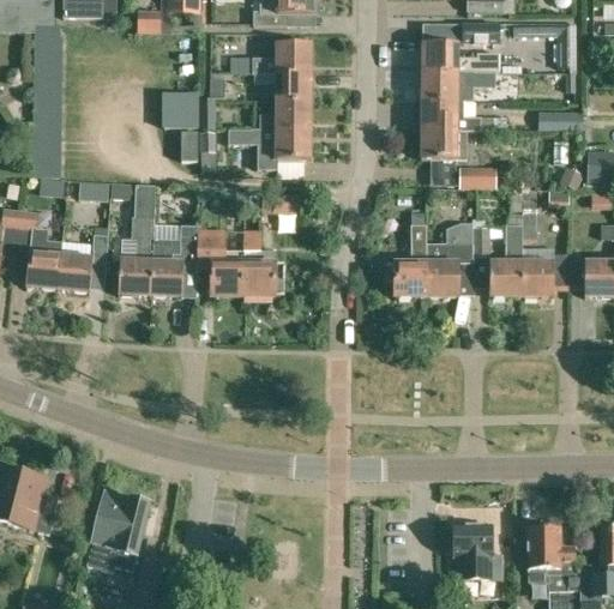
[(0,0),(0,31),(35,32),(35,23),(54,23),(53,0),(0,0)]
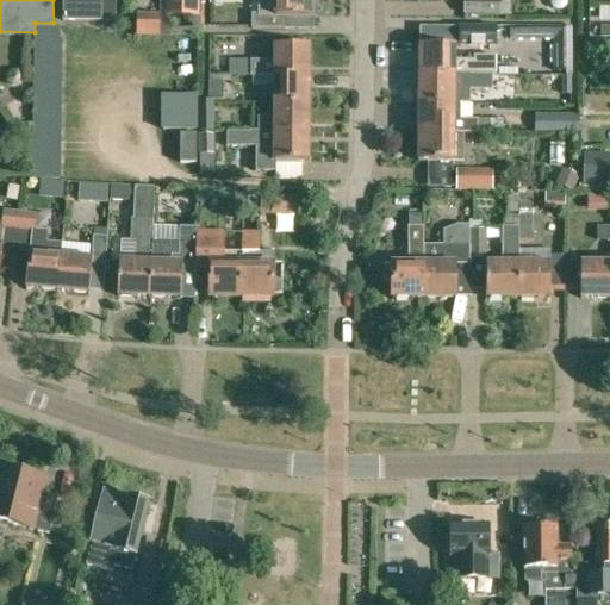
[(62,0),(62,17),(101,18),(101,0),(62,0)]
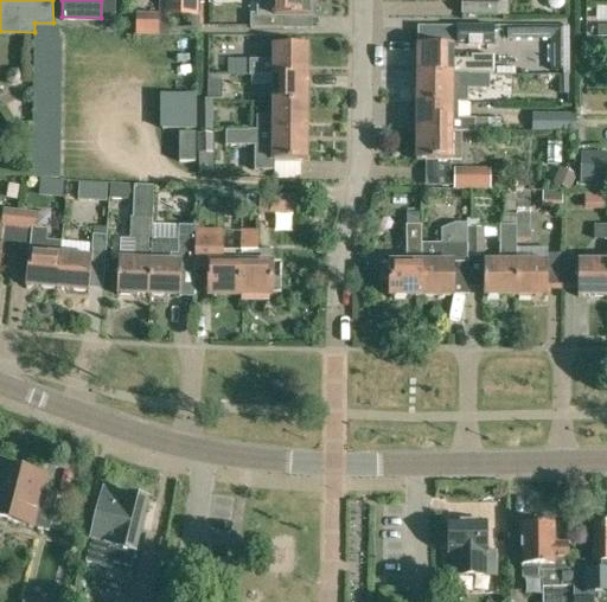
[(101,0),(101,18),(115,18),(115,0),(101,0)]
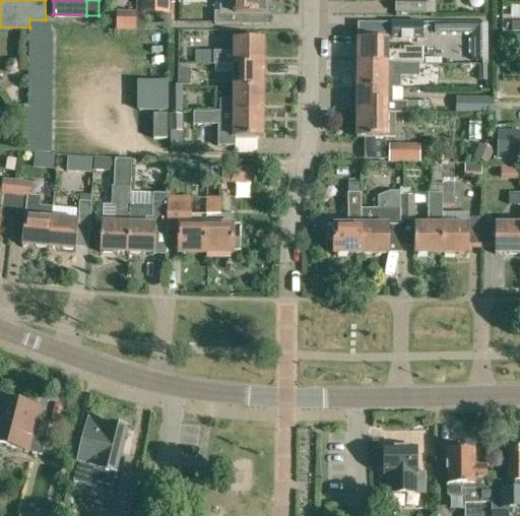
[(140,0),(140,7),(171,8),(171,0),(140,0)]
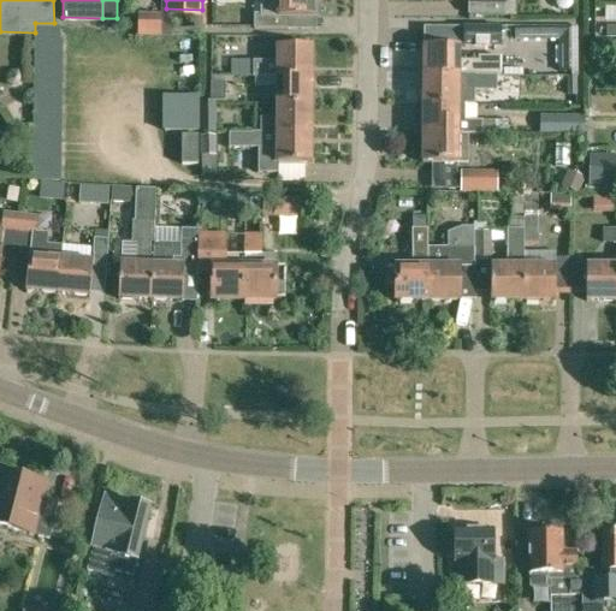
[(260,0),(260,10),(255,10),(255,23),(289,24),(289,11),(313,11),(313,0),(260,0)]
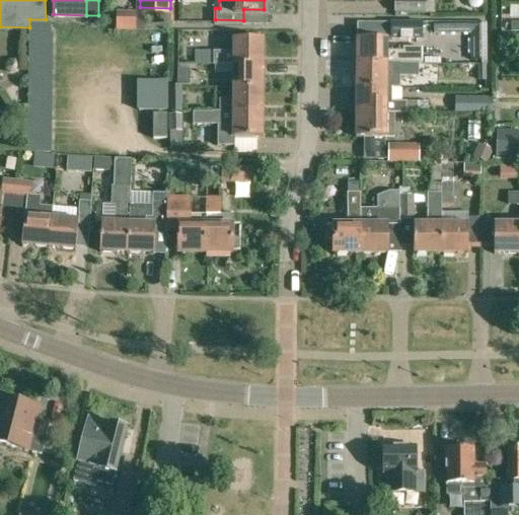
[(394,0),(393,9),(426,10),(426,9),(434,9),(434,0),(394,0)]
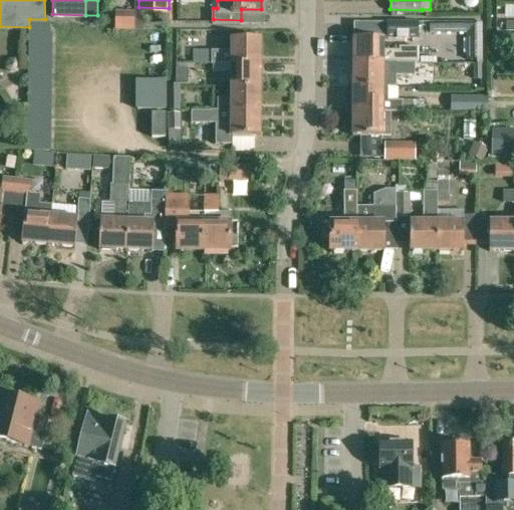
[(114,27),(134,27),(135,9),(114,9),(114,27)]
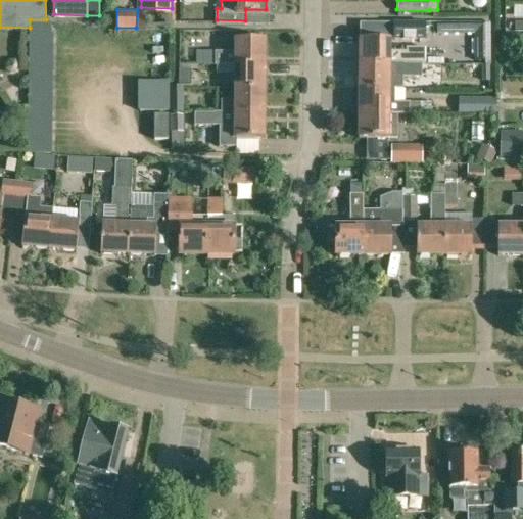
[(393,37),(425,37),(425,18),(393,18),(393,37)]
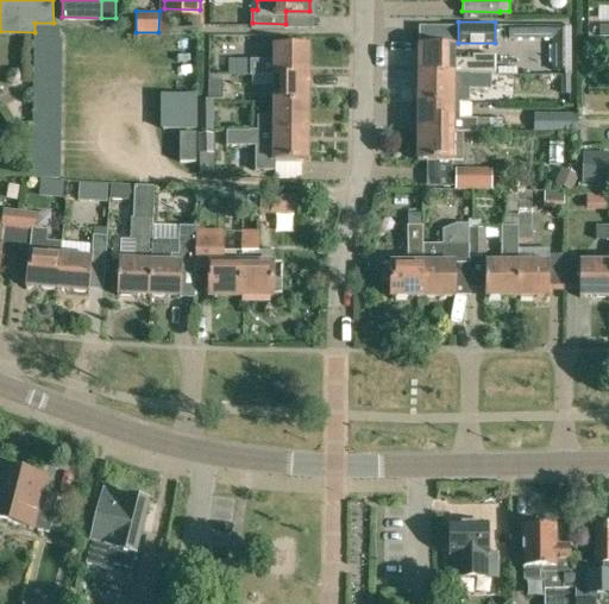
[(35,23),(35,32),(35,36),(58,36),(58,23),(54,23),(35,23)]
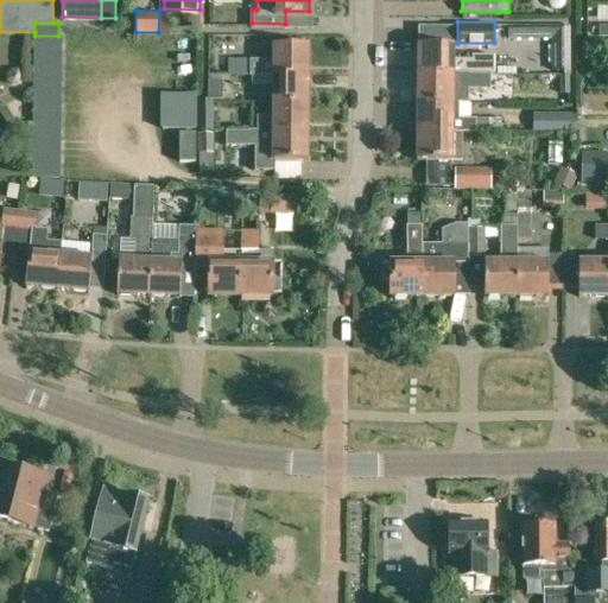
[(552,37),(552,67),(570,67),(570,24),(538,24),(538,25),(512,25),(512,37),(537,37),(552,37)]
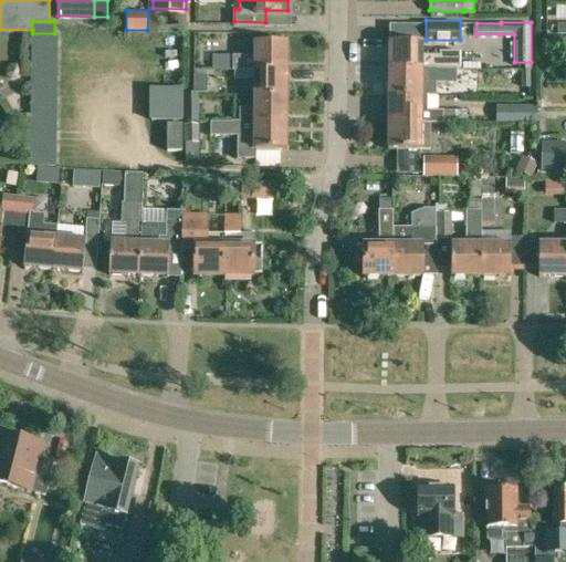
[(32,33),(32,44),(58,44),(58,33),(54,33),(32,33)]
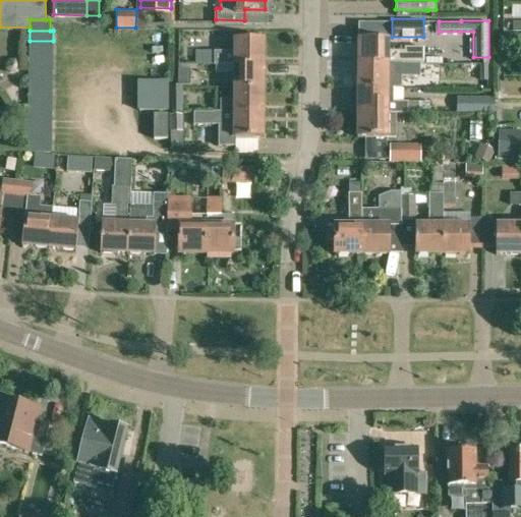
[(235,58),(265,58),(265,34),(235,34),(235,48),(214,48),(195,47),(195,60),(215,60),(215,61),(235,61),(235,58)]
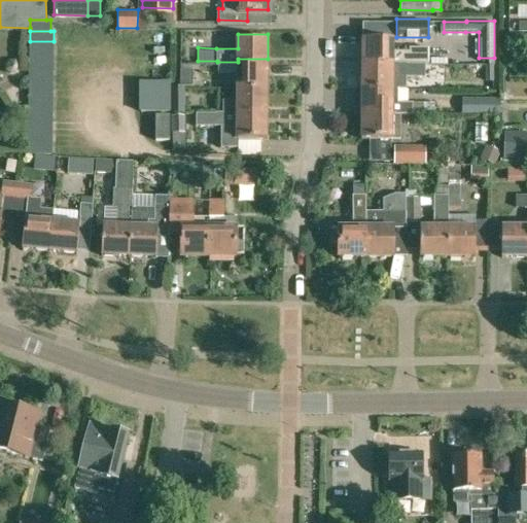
[(363,36),(363,61),(428,62),(428,44),(410,44),(410,48),(393,48),(393,36),(363,36)]
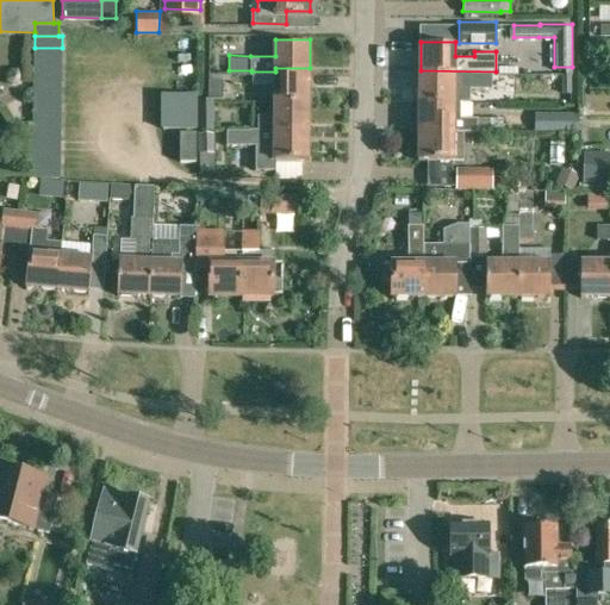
[(35,48),(35,61),(62,61),(62,48),(35,48)]
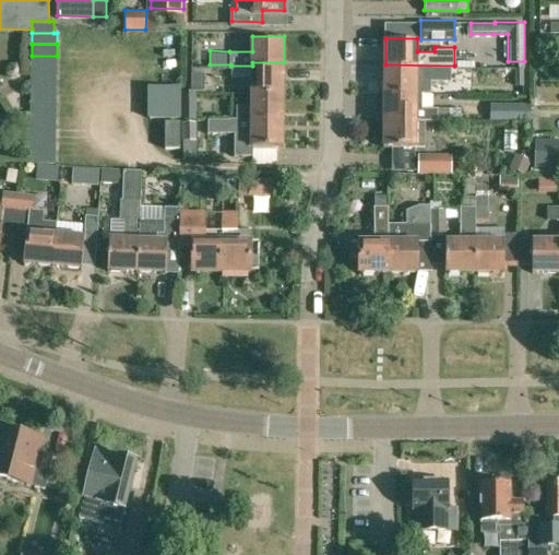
[(182,60),(180,46),(162,49),(164,63),(182,60)]
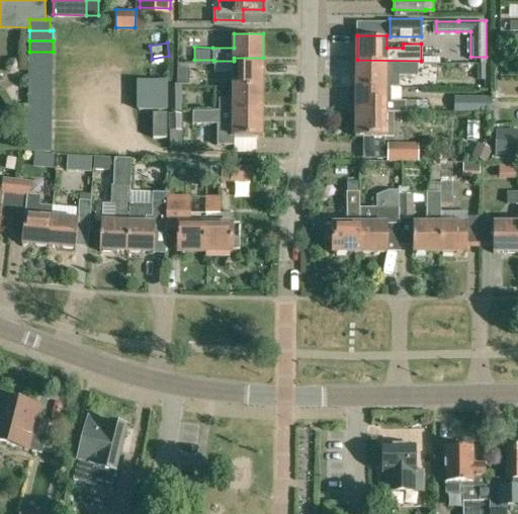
[(29,52),(29,62),(53,63),(53,52),(29,52)]
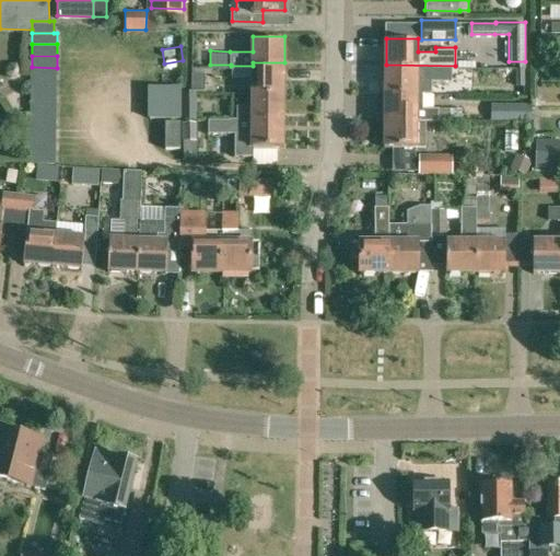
[(253,90),(284,90),(284,62),(253,62),(253,66),(253,90)]
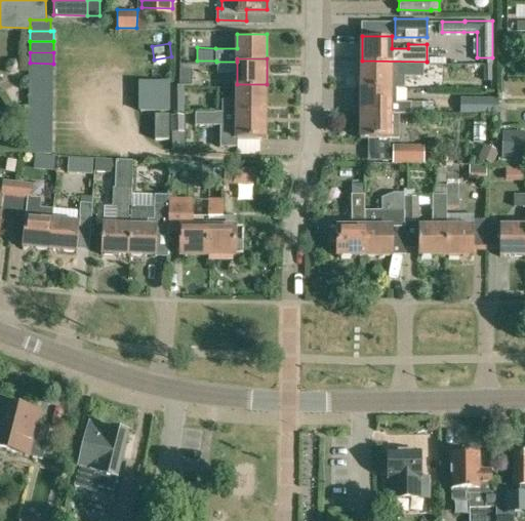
[(362,61),(362,85),(392,86),(392,74),(410,74),(410,75),(433,75),(433,63),(427,62),(362,61)]
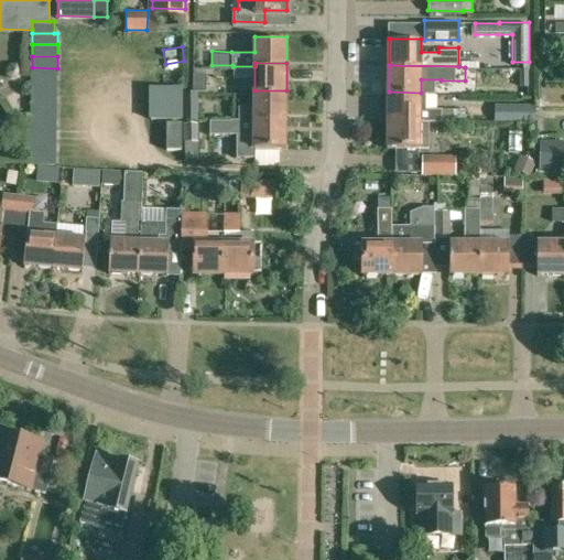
[(193,88),(197,88),(206,88),(207,66),(194,66),(193,88)]
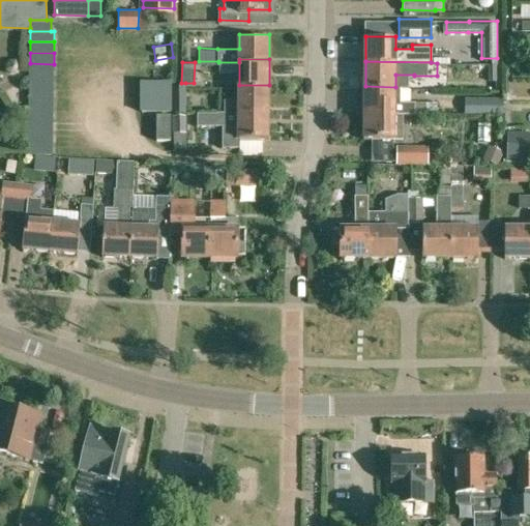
[(488,78),(496,78),(496,62),(488,62),(488,78)]
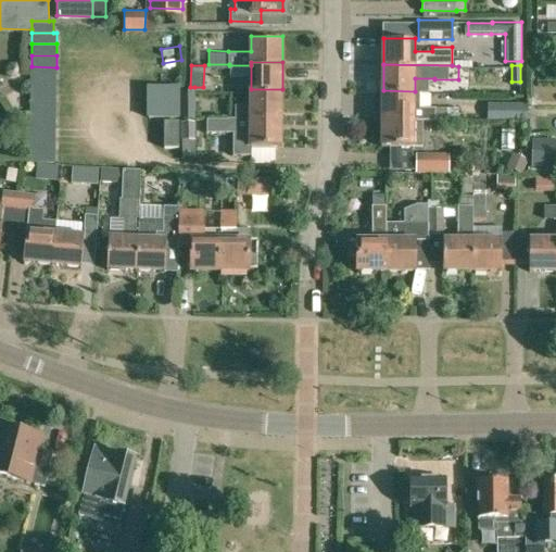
[(32,66),(32,78),(55,78),(57,67),(32,66)]
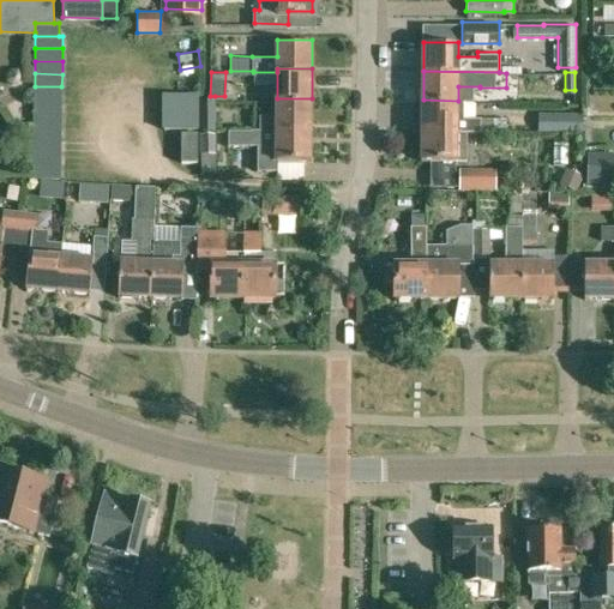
[(35,100),(61,100),(61,86),(35,86),(35,100)]
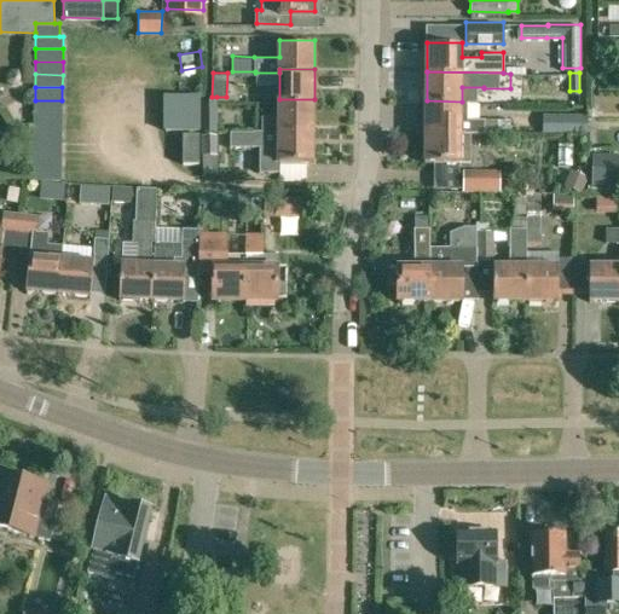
[(165,92),(165,110),(200,110),(200,92),(165,92)]
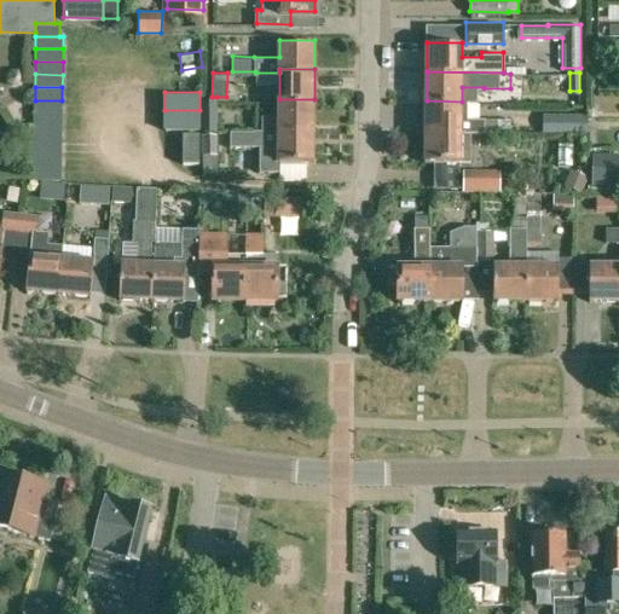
[(202,131),(217,131),(217,98),(202,98),(202,131)]
